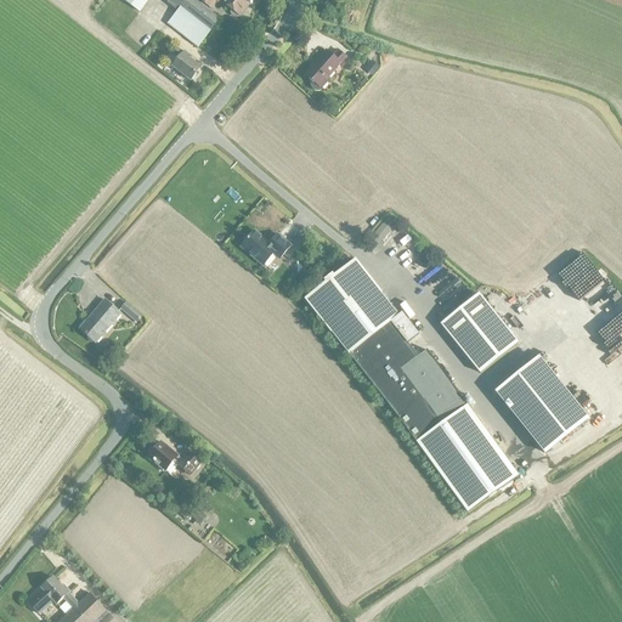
[(148,0),(123,0),(139,12),(148,0)]
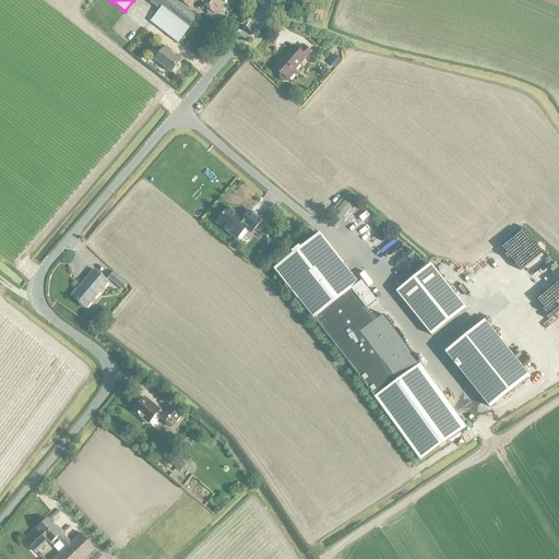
[(152,0),(150,2),(159,10),(151,21),(178,43),(198,18),(175,0),(152,0)]
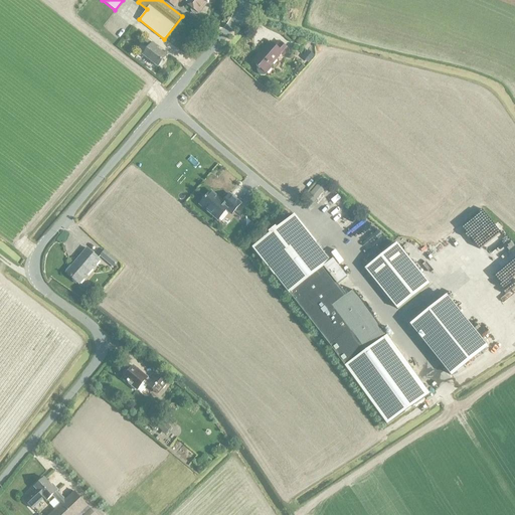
[(165,0),(174,7),(180,0),(181,0),(183,1),(183,2),(191,8),(191,10),(192,12),(194,14),(196,14),(198,13),(199,13),(207,3),(209,2),(205,0),(165,0)]
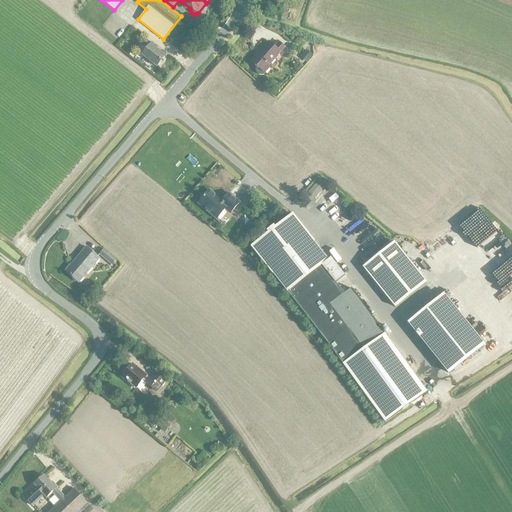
[(157,47),(151,42),(150,43),(145,39),(141,44),(147,48),(141,54),(157,67),(165,56),(155,48),(157,47)]
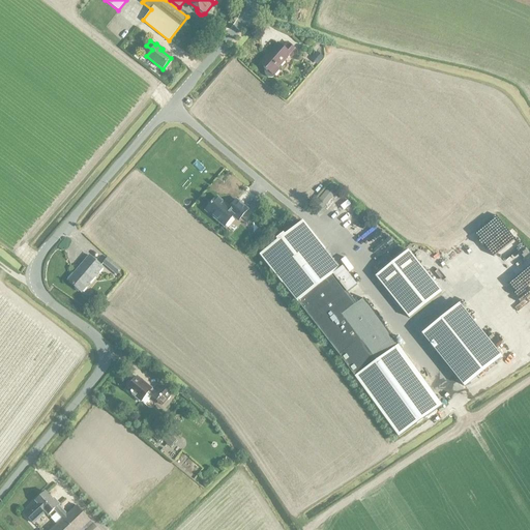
[(281,69),(278,68),(289,56),(291,58),(297,51),(288,42),(284,48),(277,42),(260,63),(265,68),(264,70),(264,71),(264,74),(265,75),(266,76),(267,77),(268,78),(269,78),(270,78),(271,78),(272,78),(281,69)]
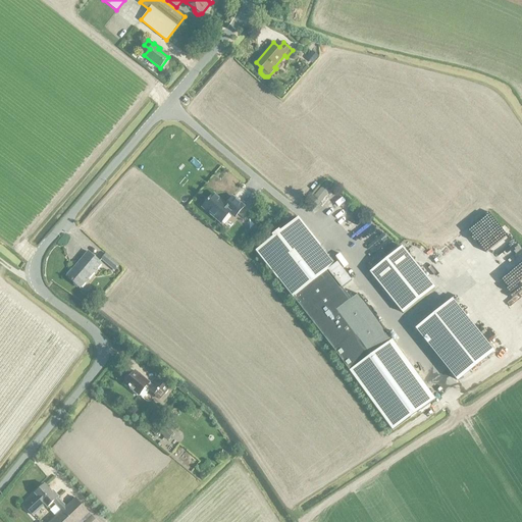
[(328,215),(346,200),(340,193),(322,208),(328,215)]
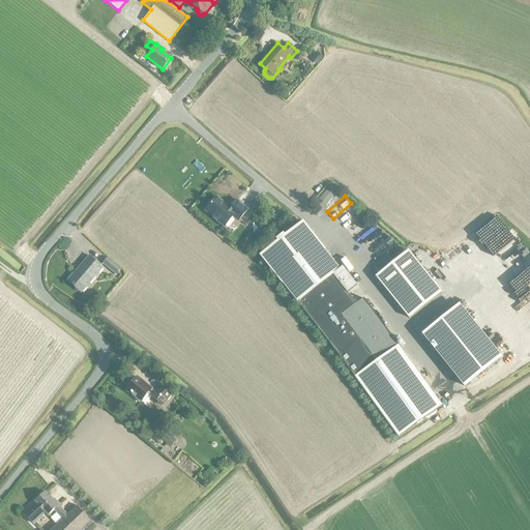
[(206,210),(225,227),(233,216),(239,221),(247,210),(236,200),(229,208),(216,198),(206,210)]
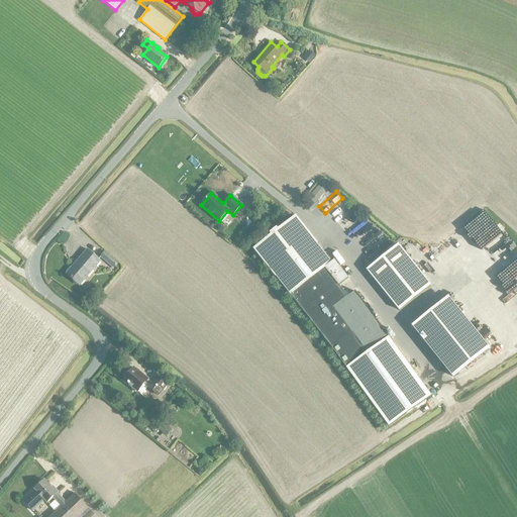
[(271,235),(253,248),(269,268),(289,293),(345,367),(389,426),(431,396),(389,336),(388,337),(355,292),(347,297),(342,290),(339,286),(348,279),(334,261),(331,263),(296,215),(278,229),(277,228),(270,233),(271,235)]
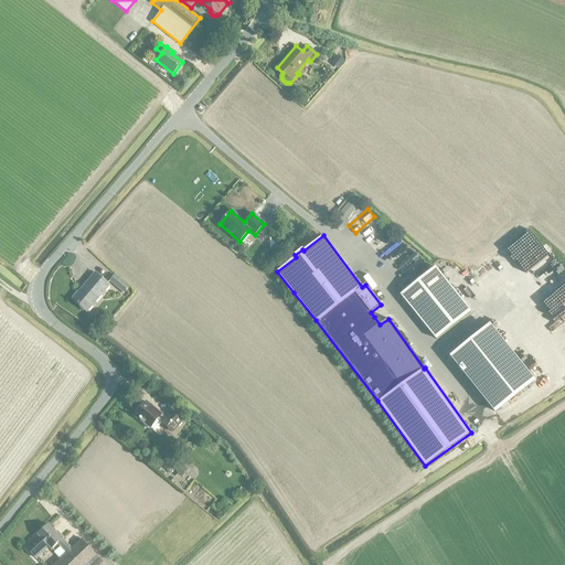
[(435,267),(401,295),(427,329),(462,301),(435,267)]
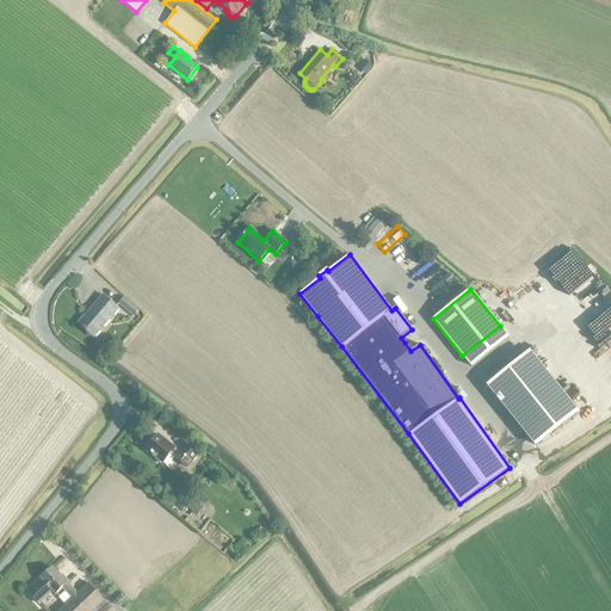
[(78,323),(94,338),(119,308),(103,295),(78,323)]
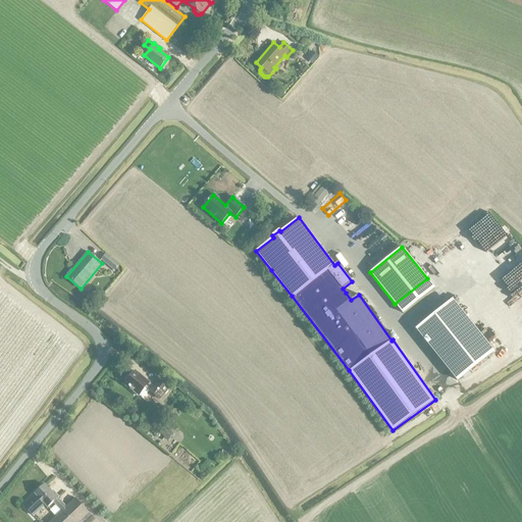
[(114,271),(119,265),(106,254),(101,259),(114,271)]
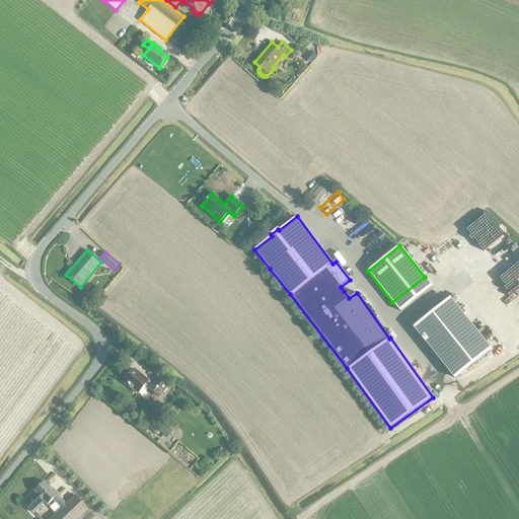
[(451,300),(415,329),(453,378),(490,349),(451,300)]
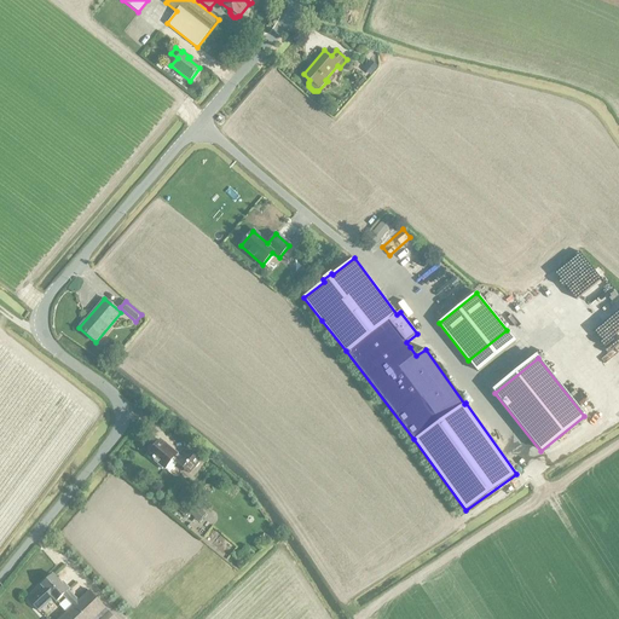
[(173,461),(177,464),(190,474),(201,461),(187,451),(181,458),(160,440),(148,455),(165,469),(173,461)]
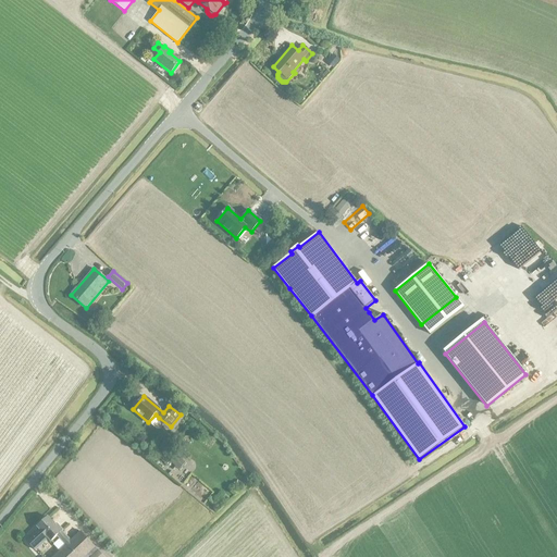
[(166,465),(170,461),(178,470),(186,462),(176,454),(173,457),(164,449),(158,457),(166,465)]
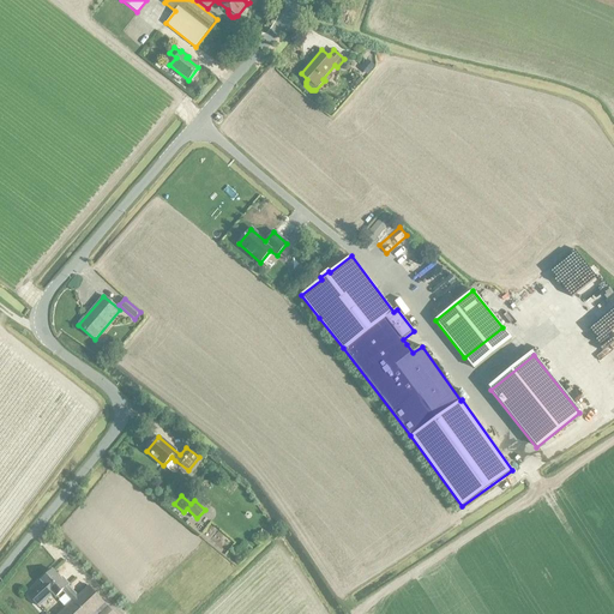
[(40,607),(53,594),(56,597),(64,591),(67,596),(73,591),(68,587),(70,584),(62,578),(61,579),(53,570),(41,581),(42,582),(29,595),(40,607)]
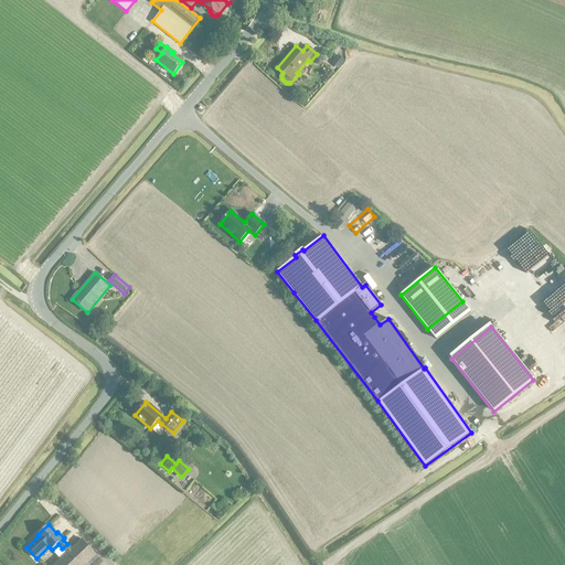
[(105,564),(82,539),(53,564),(105,564)]
